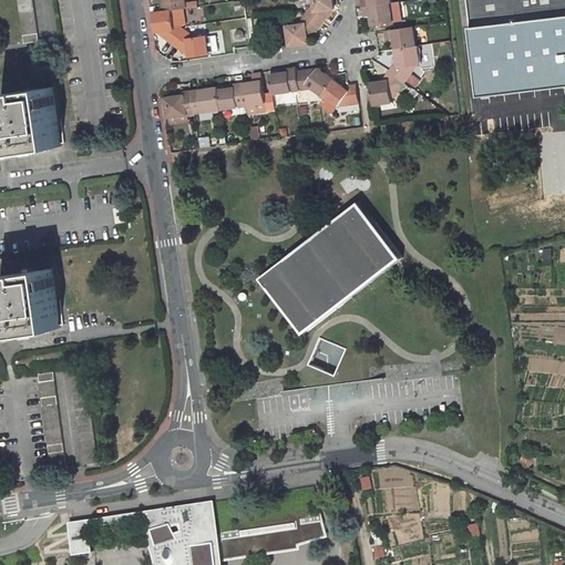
[(37,40),(30,0),(14,0),(21,42),(37,40)]
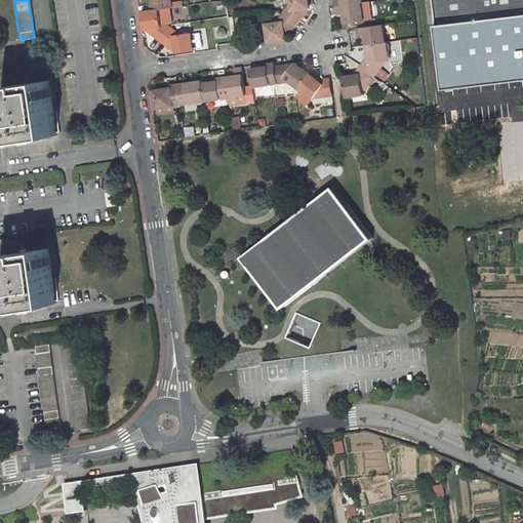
[(279,16),(279,19),(265,22),(268,39),(285,37),(284,30),(290,29),(303,13),(302,7),(309,6),(308,0),(290,0),(291,4),(287,5),(279,16)]
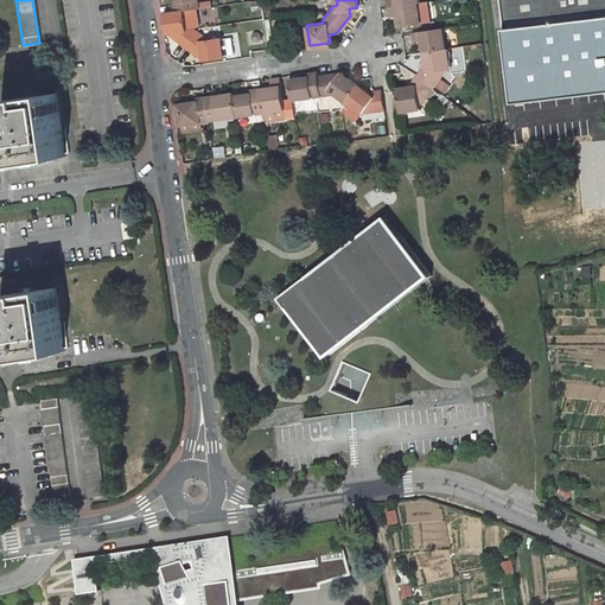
[(418,24),(415,4),(418,4),(416,0),(386,0),(388,18),(396,18),(397,27),(418,24)]
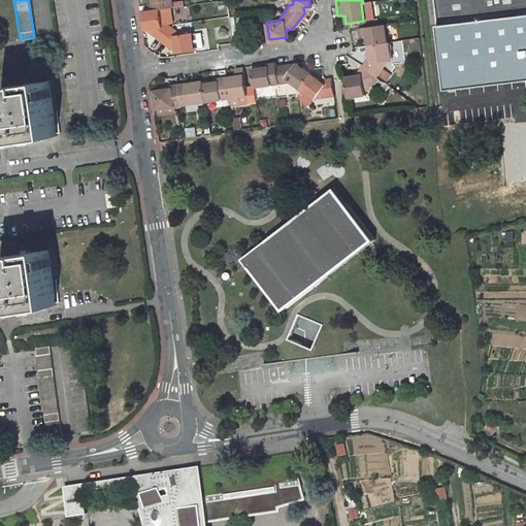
[(435,0),(439,26),(442,26),(452,25),(525,15),(525,0),(435,0)]
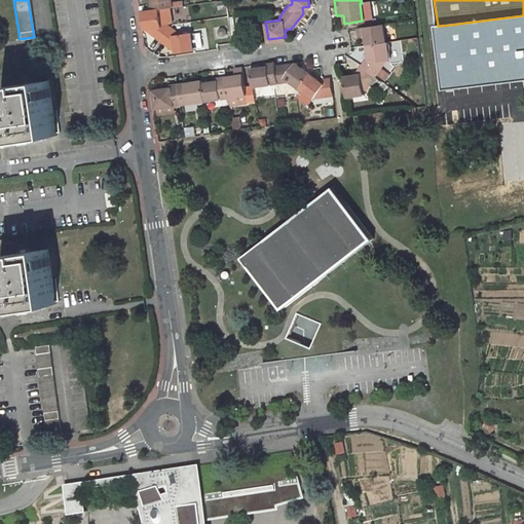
[(170,4),(158,6),(151,7),(141,8),(143,25),(150,25),(150,30),(160,37),(171,24),(165,21),(172,20),(170,4)]
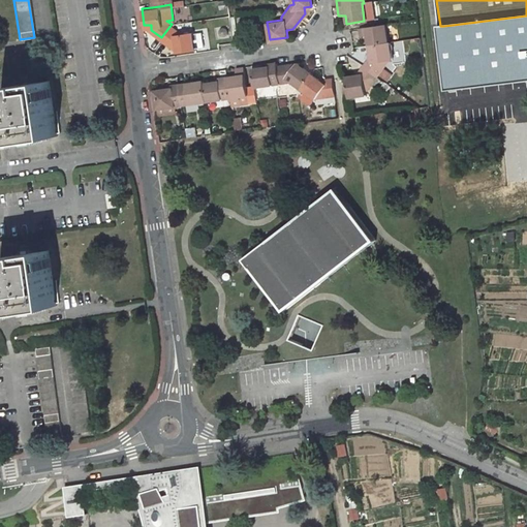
[(177,50),(195,48),(193,30),(177,32),(177,29),(172,24),(161,37),(171,44),(176,43),(177,50)]
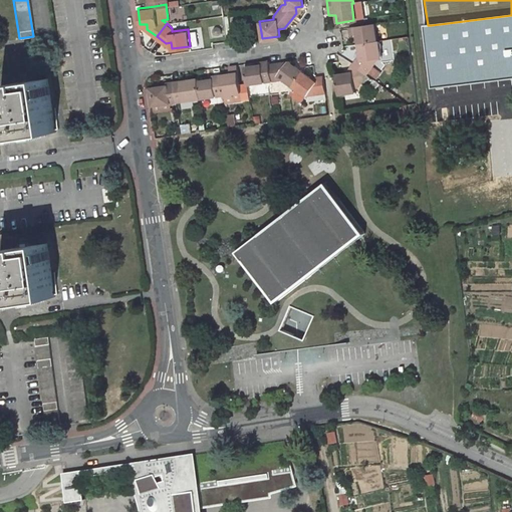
[(372,24),(347,27),(348,35),(355,34),(356,43),(375,40),(372,24)]
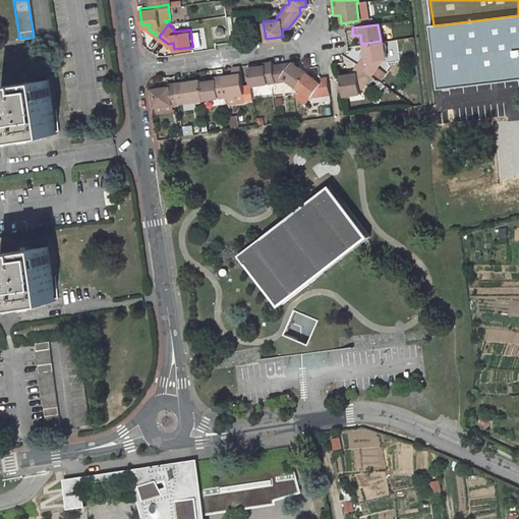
[(381,41),(361,44),(363,58),(359,59),(355,64),(368,74),(376,65),(375,59),(385,58),(382,41),(381,41)]
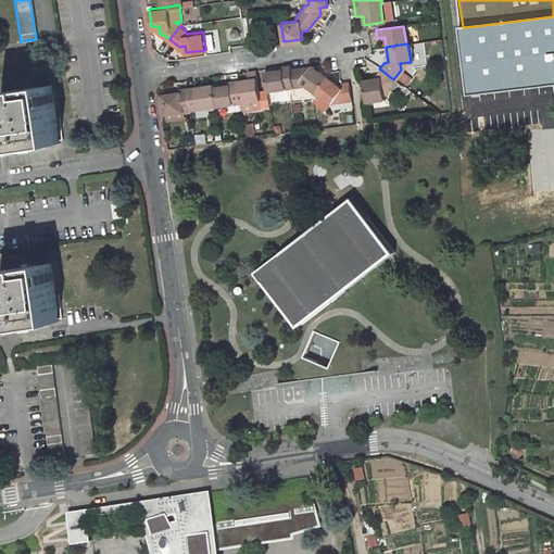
[(266,90),(290,87),(288,68),(288,65),(279,66),(279,68),(263,71),(266,90)]
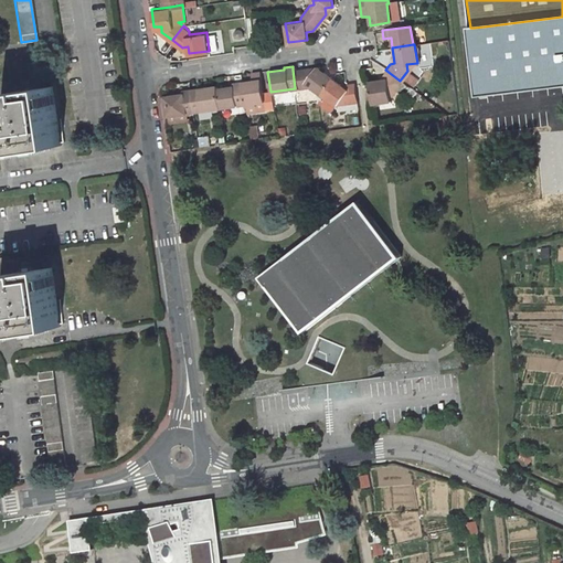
[(309,74),(304,68),(293,70),(295,88),(301,87),(304,85),(317,95),(329,78),(314,67),(309,74)]
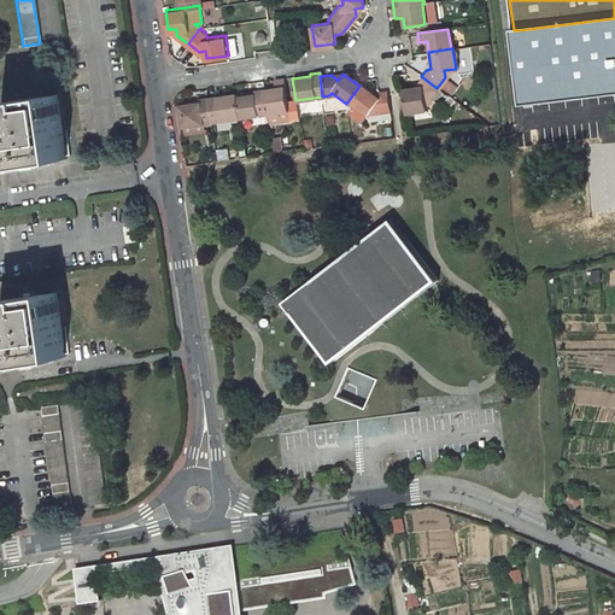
[(405,113),(426,110),(425,100),(428,99),(437,88),(421,76),(416,83),(416,87),(402,88),(405,113)]
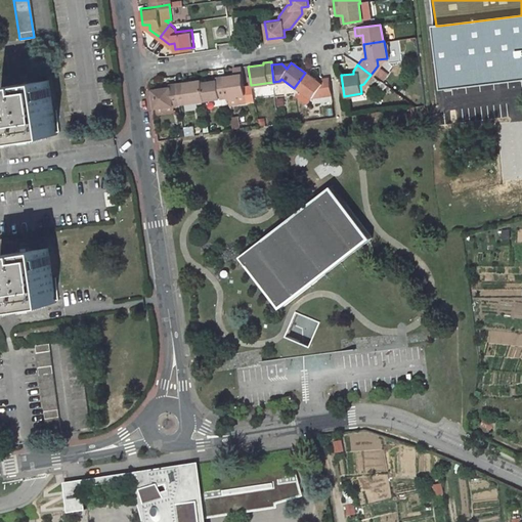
[(244,91),(240,66),(232,67),(232,73),(222,75),(225,94),(226,98),(235,97),(235,92),(244,91)]
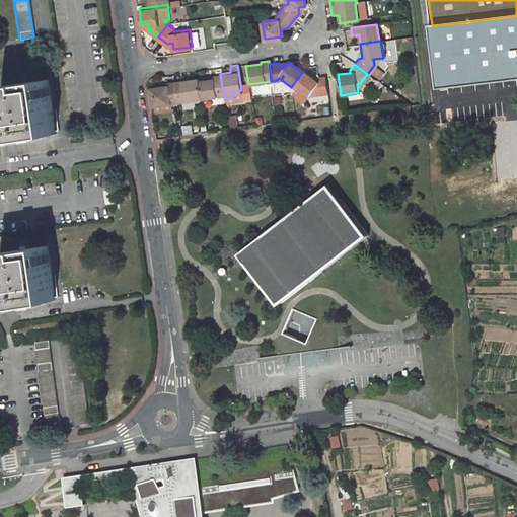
[(314,81),(302,72),(291,87),(305,98),(309,93),(313,96),(324,94),(322,77),(317,77),(314,81)]
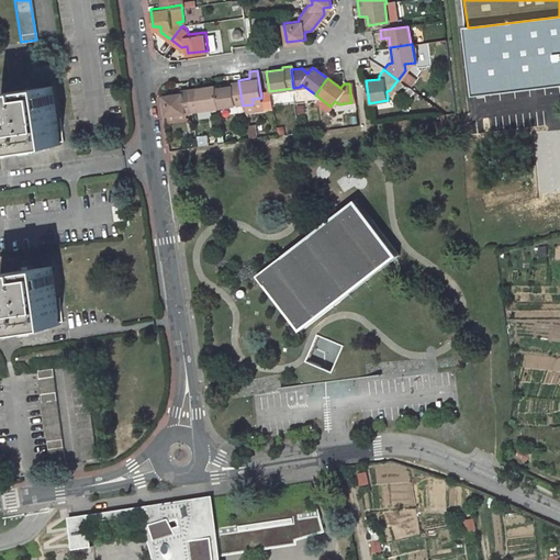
[(217,105),(242,101),(238,80),(231,81),(231,84),(215,86),(217,103),(217,105)]
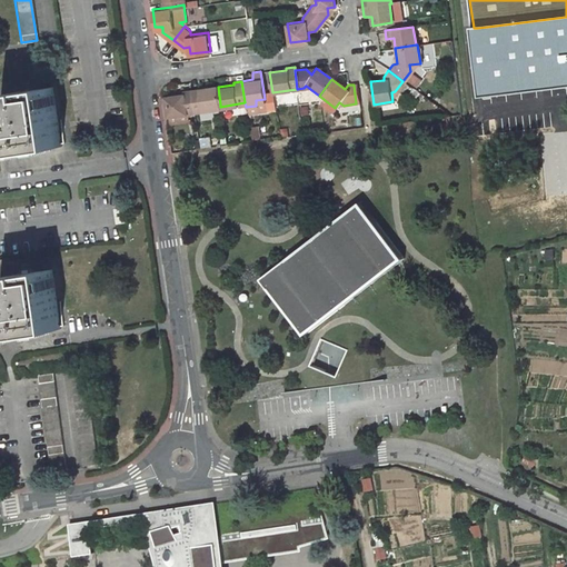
[(201,107),(220,105),(218,87),(218,85),(190,88),(194,110),(201,109),(201,107)]
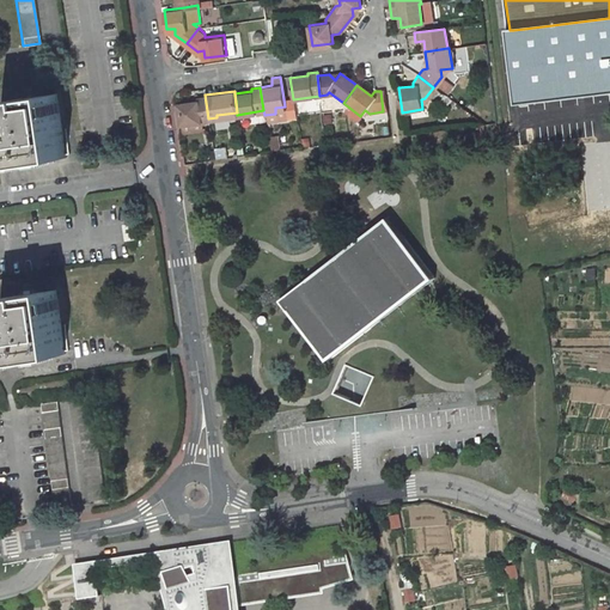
[(61,154),(53,92),(0,99),(0,122),(6,163),(61,154)]
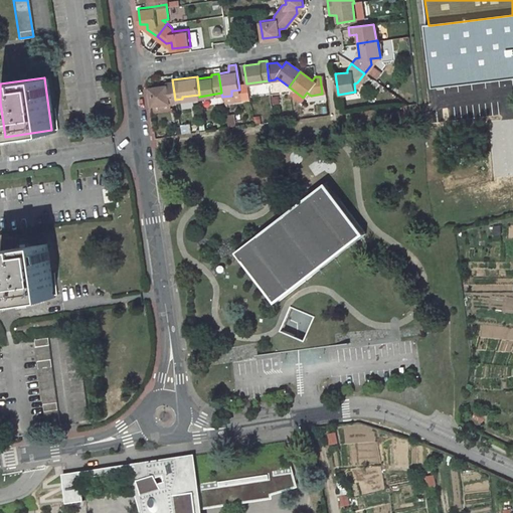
[(168,101),(175,100),(172,79),(165,80),(165,83),(148,86),(151,103),(168,101)]
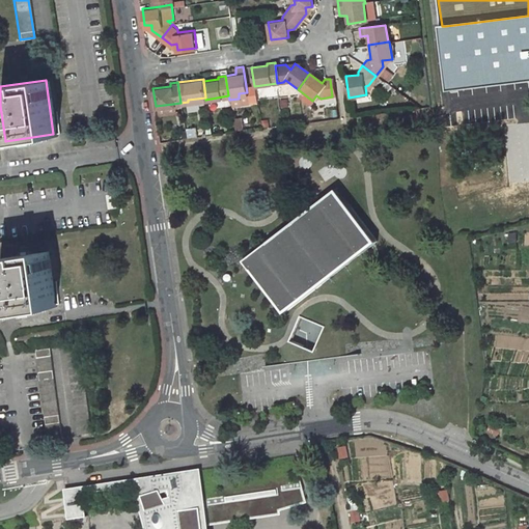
[(157,114),(174,112),(173,104),(156,106),(157,114)]
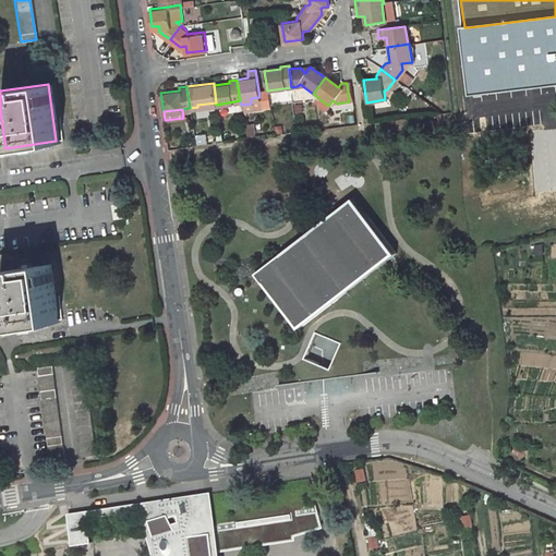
[(323,310),(400,252),(358,196),(258,272),(301,327),(323,310)]
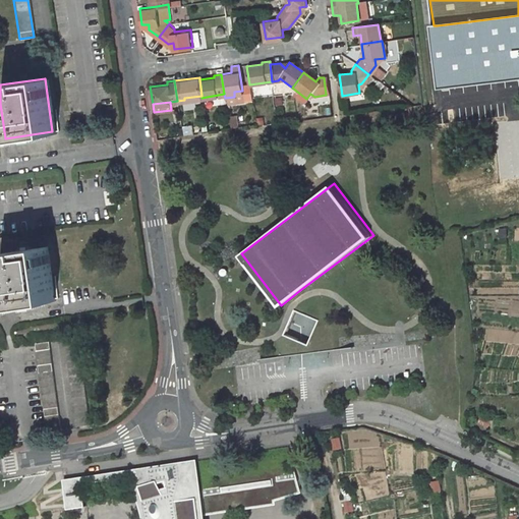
[(113,205),(111,190),(102,191),(105,206),(113,205)]
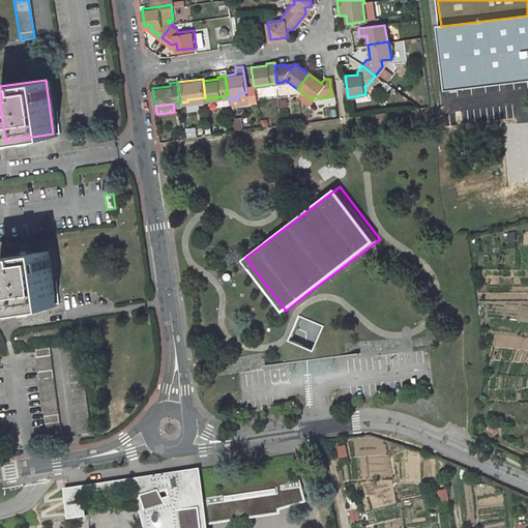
[(47,250),(0,256),(0,283),(4,312),(55,304),(47,250)]
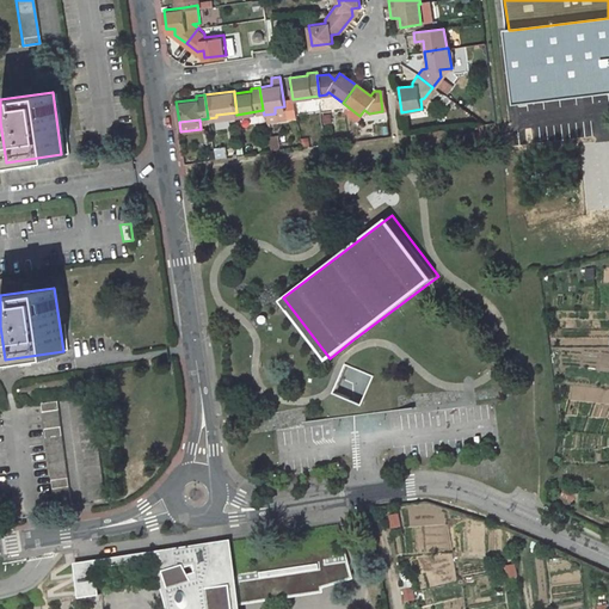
[(73,397),(86,499),(103,497),(88,394),(73,397)]
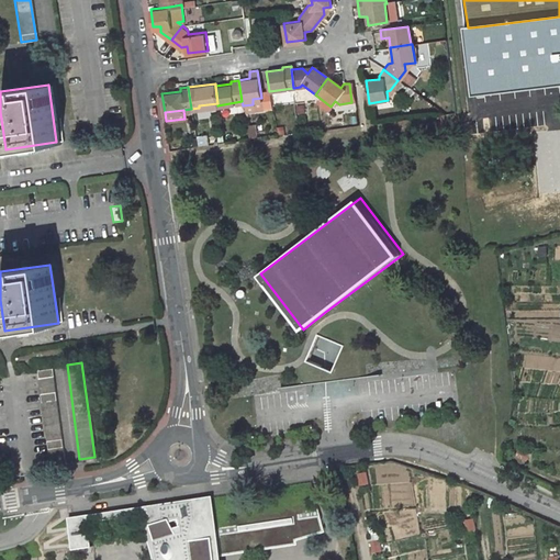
[(34,369),(47,463),(64,461),(51,367),(34,369)]
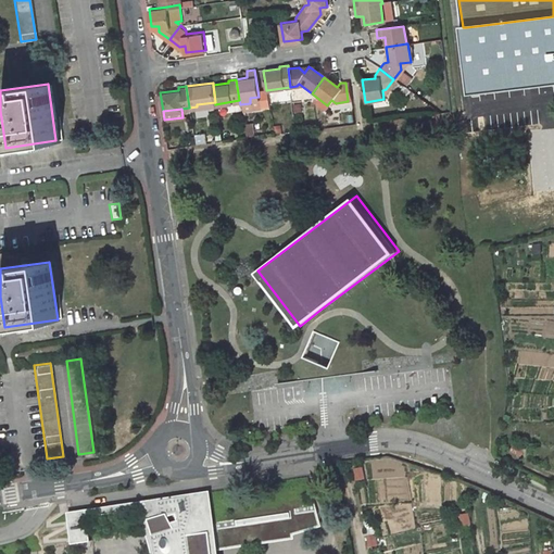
[(216,553),(216,551),(292,540),(291,534),(320,527),(310,491),(213,518),(208,490),(64,511),(68,544),(90,541),(87,517),(137,510),(150,553),(216,553)]
